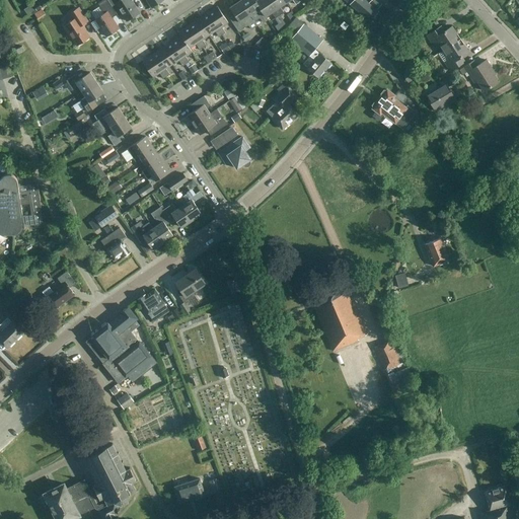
[(104,14),(95,20),(106,36),(119,28),(109,13),(115,10),(106,0),(103,0),(98,4),(104,14)]
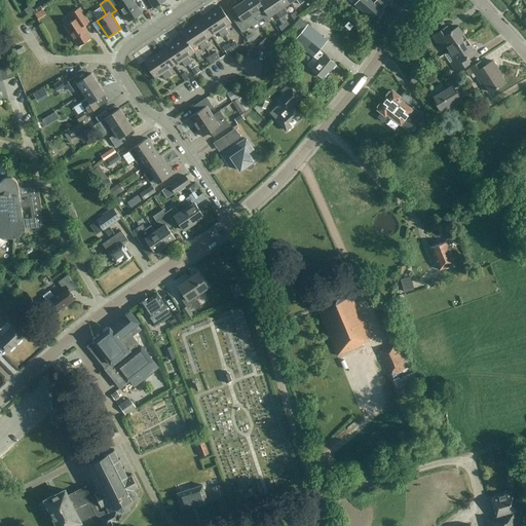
[(121,0),(116,3),(128,22),(142,13),(133,0),(121,0)]
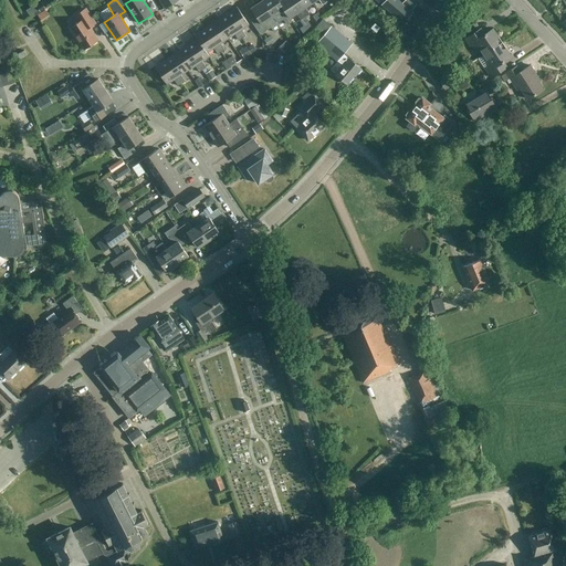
[(278,0),(263,0),(262,1),(278,23),(283,20),(287,25),(292,21),(290,18),(278,0)]
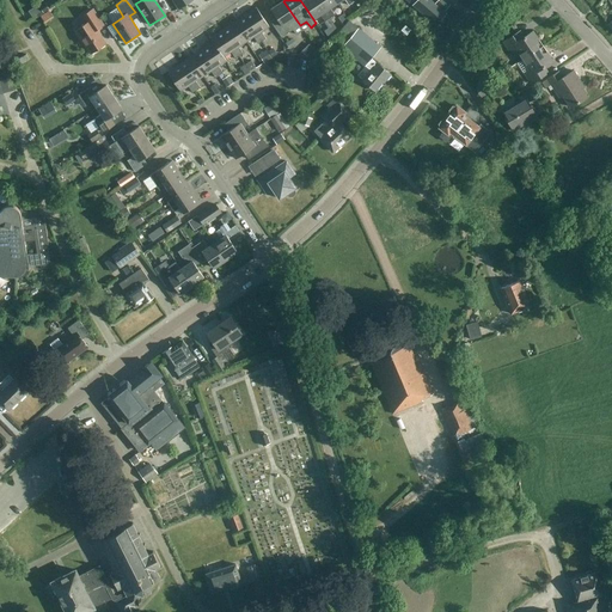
[(300,0),(313,19),(320,14),(325,22),(330,18),(317,0),(304,0),(301,1),(300,0)]
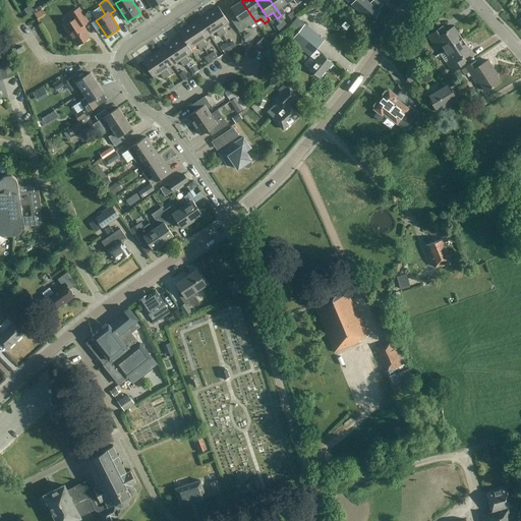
[(284,0),(270,0),(281,15),(285,13),(281,7),(287,3),(284,0)]
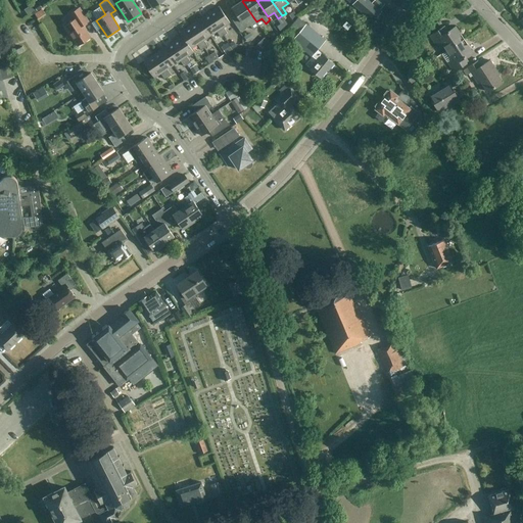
[(348,0),(373,20),(382,10),(380,8),(385,2),(382,0),(348,0)]
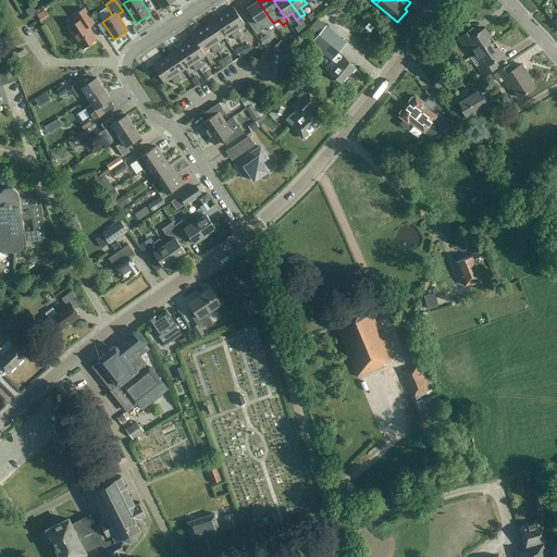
[(258,1),(247,9),(255,20),(249,24),(256,35),(273,23),(258,1)]
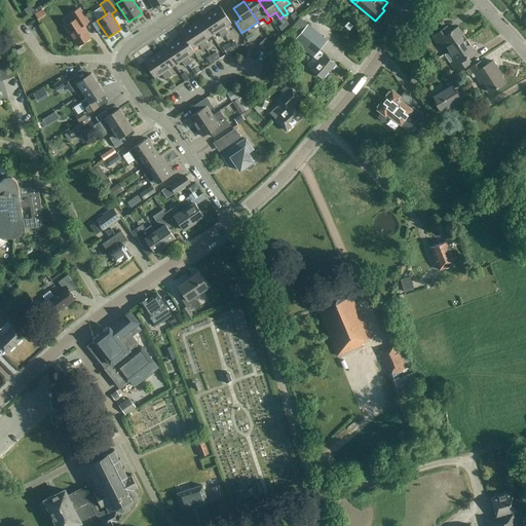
[(42,8),(39,3),(34,6),(38,11),(42,8)]
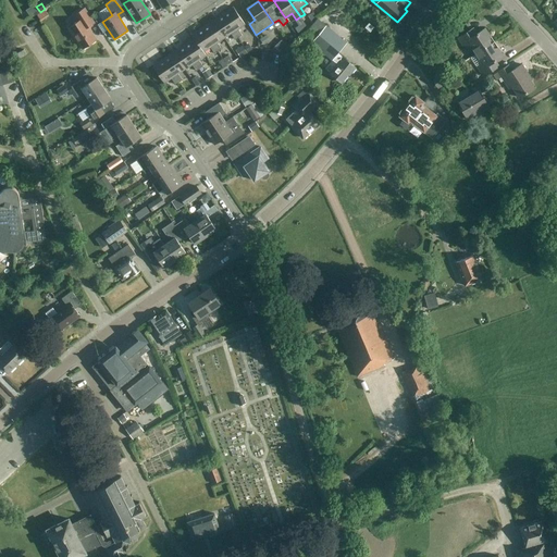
[(47,11),(50,16),(59,12),(56,5),(47,11)]
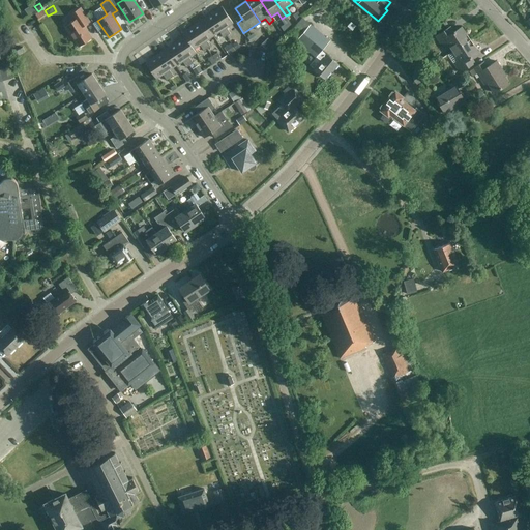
[(222,6),(211,13),(227,36),(230,34),(226,28),(233,24),(222,6)]
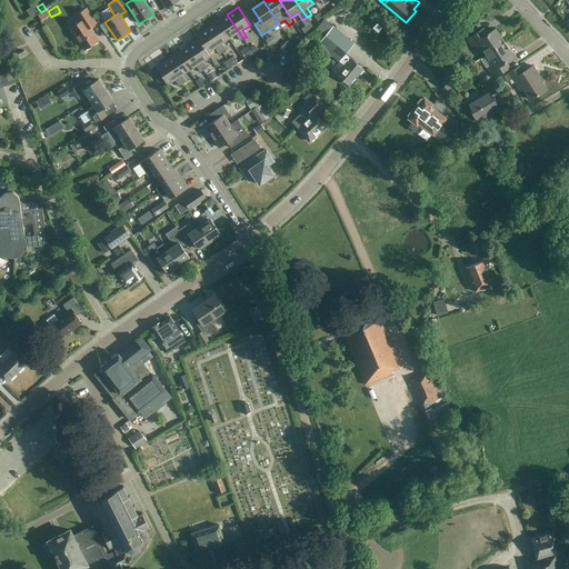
[(80,22),(70,29),(85,50),(98,41),(89,28),(96,23),(86,9),(76,16),(80,22)]
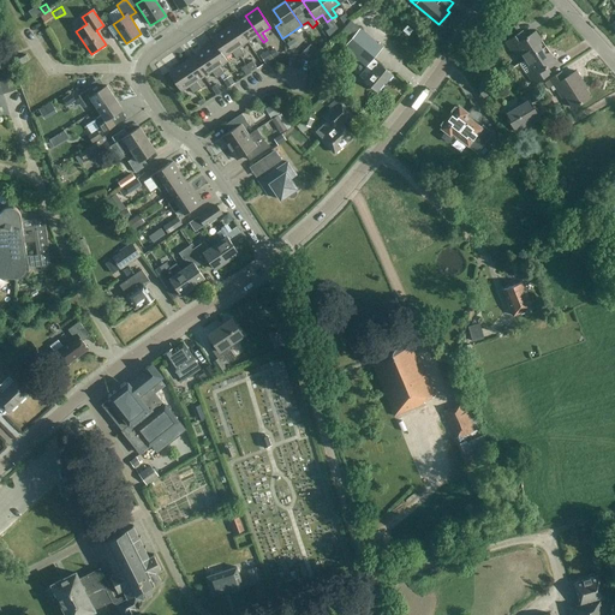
[(245,16),(234,23),(248,42),(255,37),(260,45),(263,42),(245,16)]
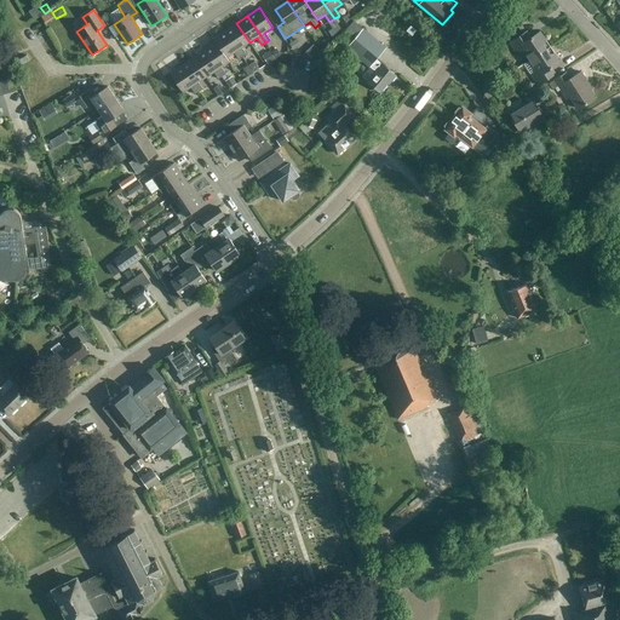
[(236,23),(224,32),(242,57),(246,55),(241,49),(250,42),(236,23)]
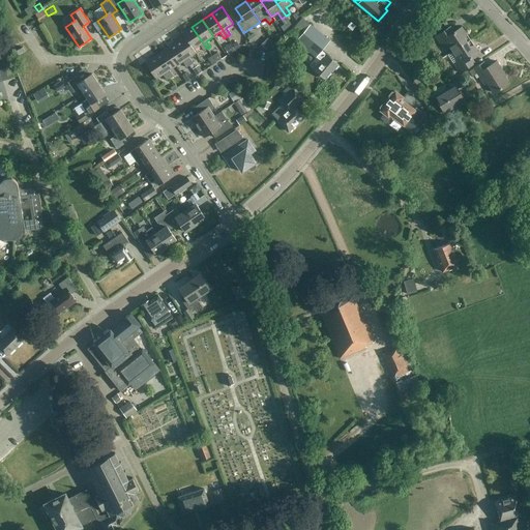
[(330,40),(311,24),(296,40),(316,57),(317,56),(321,60),(314,69),(325,78),(333,68),(334,68),(339,64),(322,51),(330,40)]
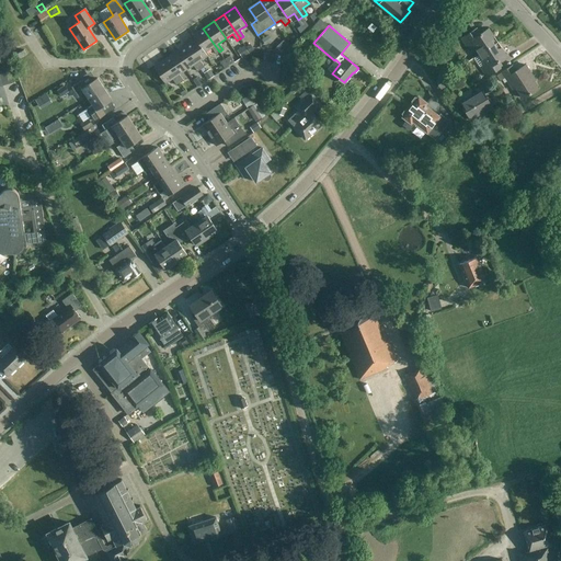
[(203,29),(193,35),(207,56),(205,53),(212,48),(216,55),(219,52),(203,29)]
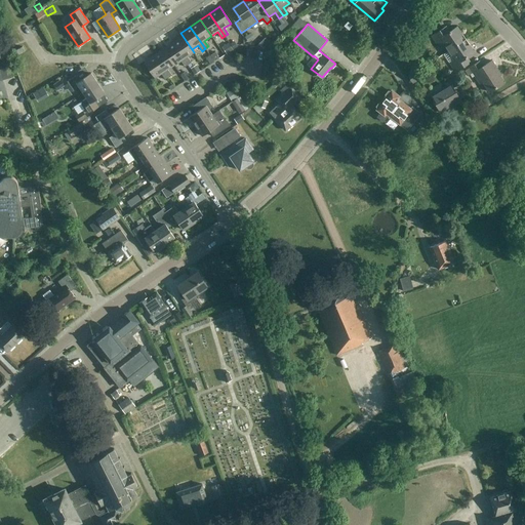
[(443,42),(448,50),(466,39),(457,27),(447,34),(443,29),(432,36),(438,45),(443,42)]
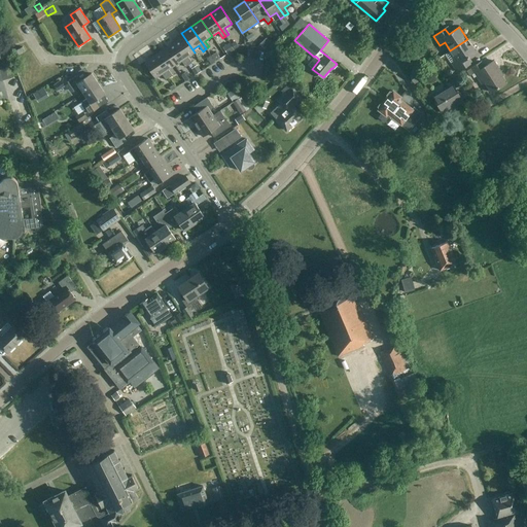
[(265,30),(253,33),(256,42),(268,39),(265,30)]
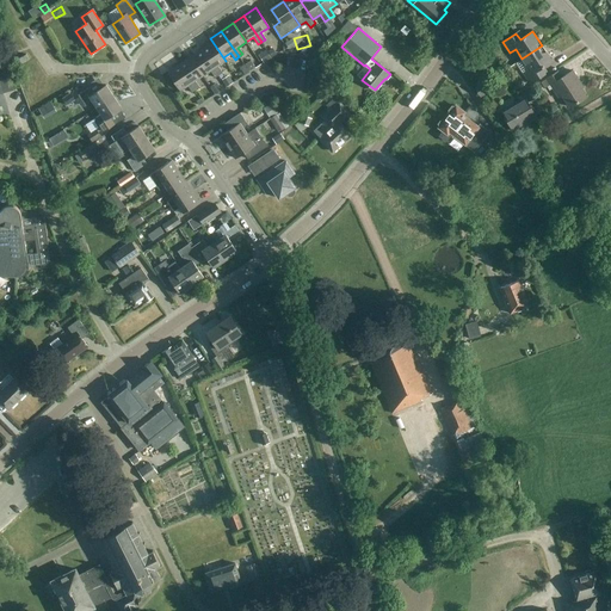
[(213,42),(202,49),(218,75),(222,73),(218,67),(226,61),(210,38),(213,42)]
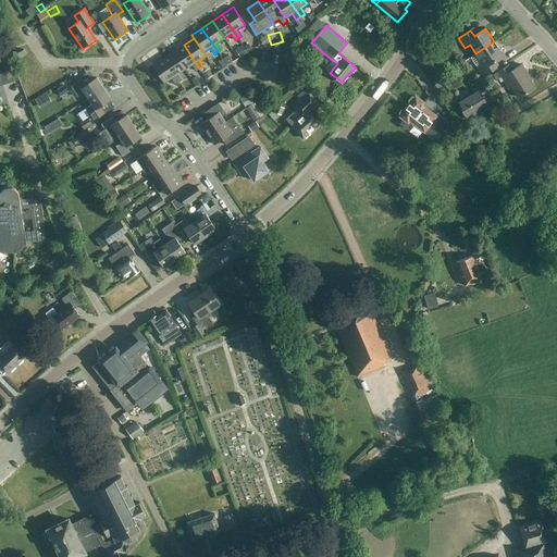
[(503,56),(494,41),(475,53),(482,63),(477,66),(483,76),(496,69),(492,63),(503,56)]
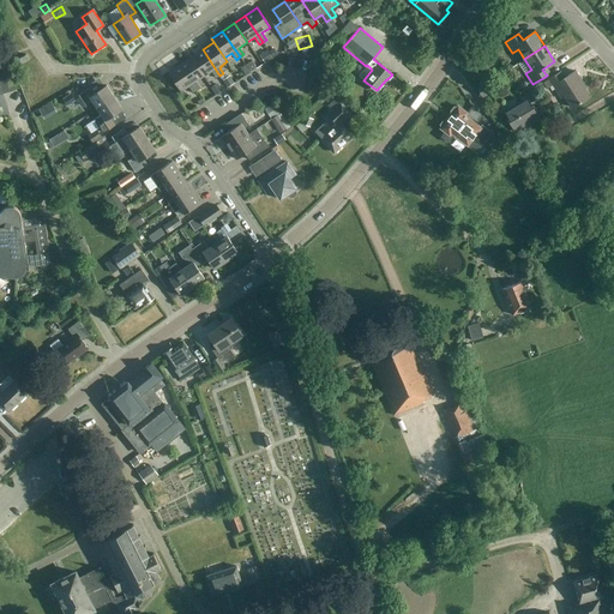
[(292,47),(290,54),(312,58),(313,50),(292,47)]
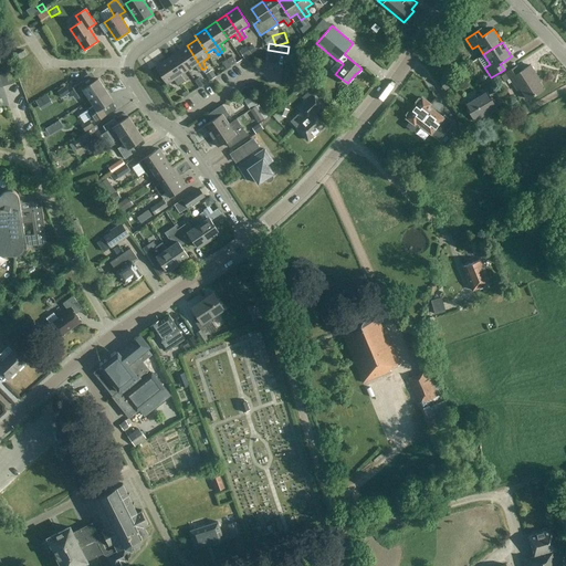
[(187,45),(176,53),(188,71),(195,66),(199,72),(202,70),(187,45)]
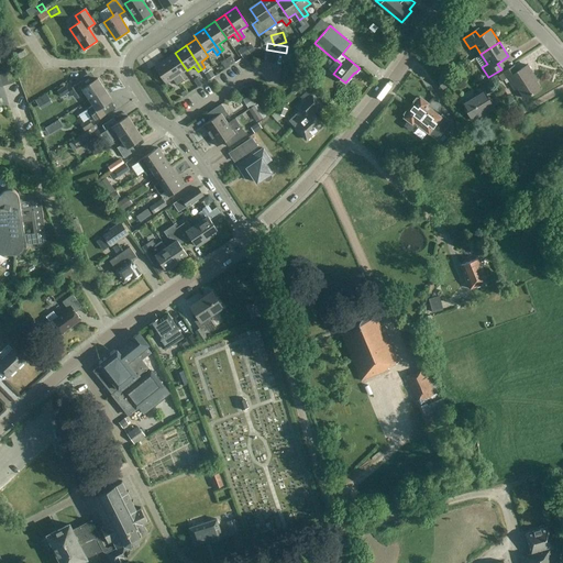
[(244,46),(238,51),(243,58),(250,54),(244,46)]
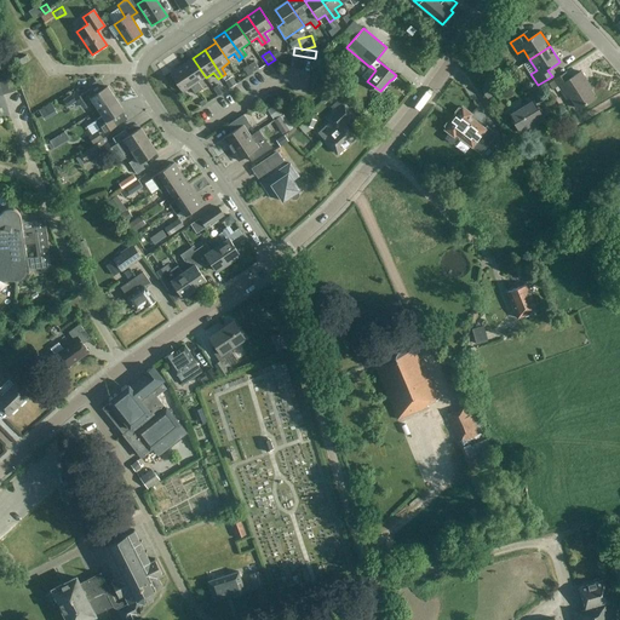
[(193,58),(182,65),(199,92),(202,90),(197,82),(206,78),(193,58)]
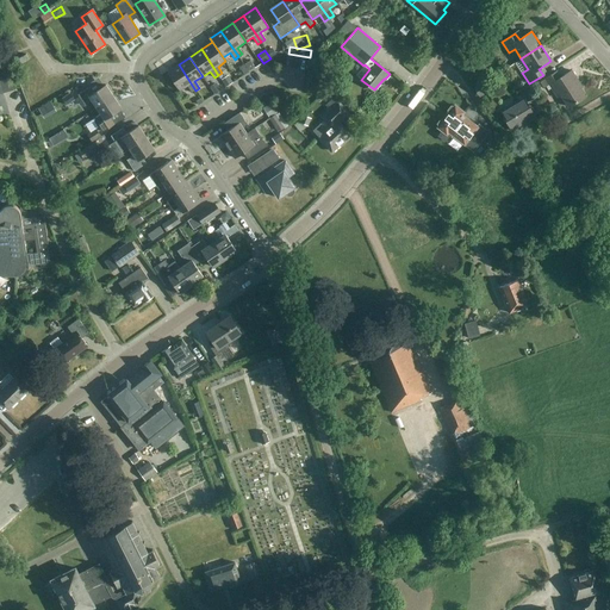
[(328,68),(321,58),(315,63),(322,73),(328,68)]
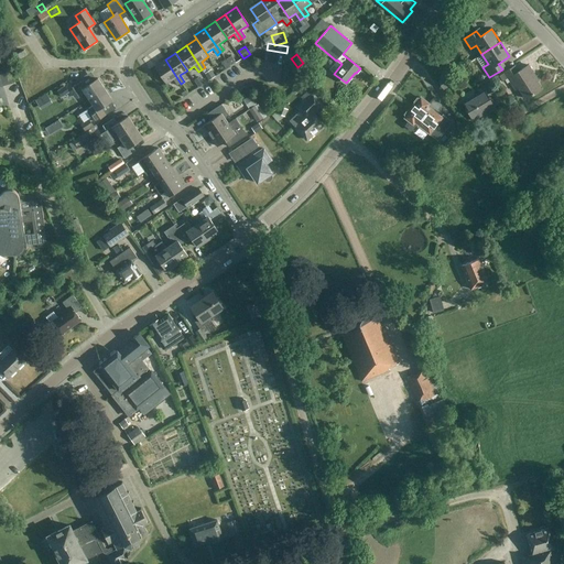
[(241,62),(248,73),(257,67),(250,56),(241,62)]
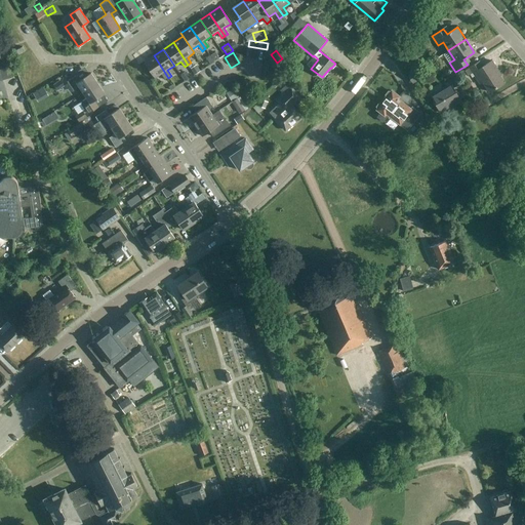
[(165,80),(168,78),(154,55),(144,63),(155,79),(161,74),(165,80)]
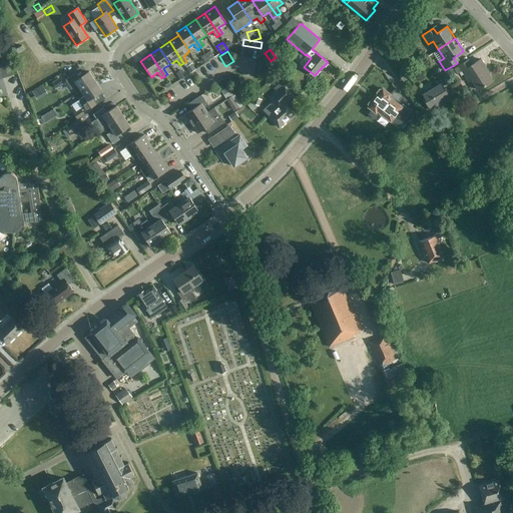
[(208,61),(205,56),(199,59),(202,64),(208,61)]
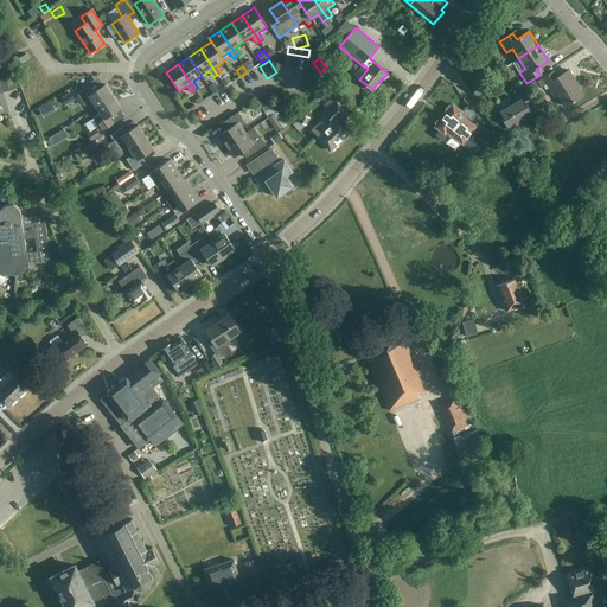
[(472,70),(466,75),(470,82),(477,78),(472,70)]
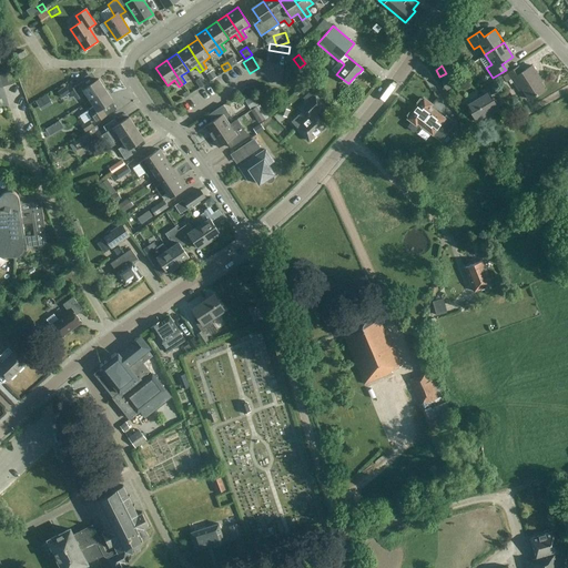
[(510,84),(514,82),(519,91),(523,89),(529,100),(545,90),(537,79),(539,78),(531,66),(523,72),(518,67),(508,73),(503,77),(507,82),(508,81),(510,84)]
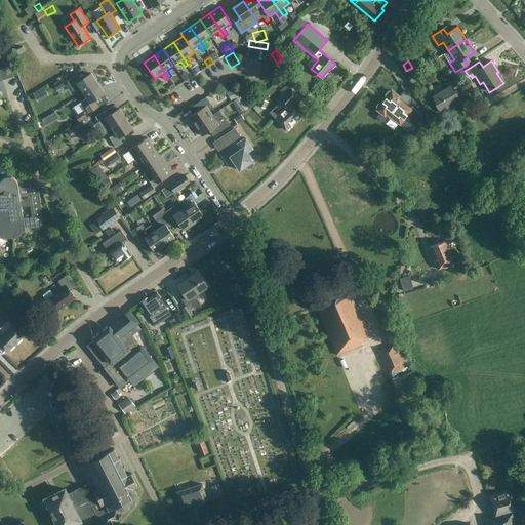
[(200,72),(196,65),(190,69),(195,75),(200,72)]
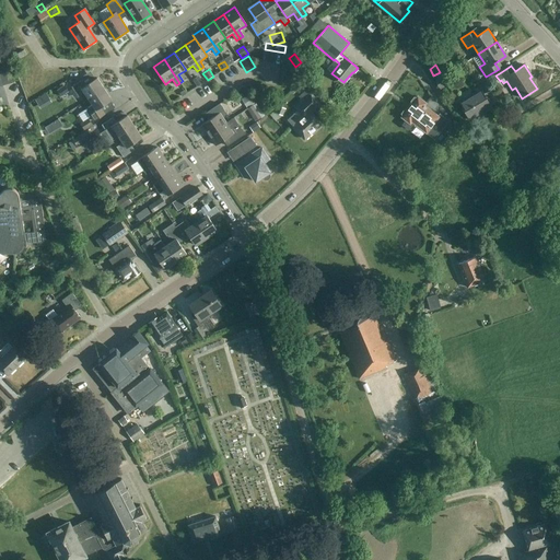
[(446,72),(435,79),(441,88),(451,81),(446,72)]
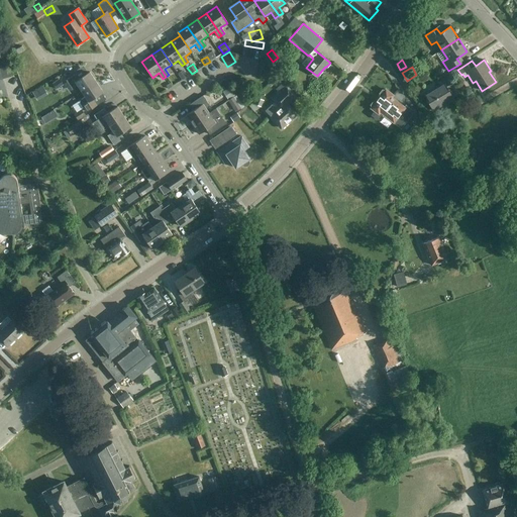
[(187,77),(183,70),(178,74),(182,81),(187,77)]
